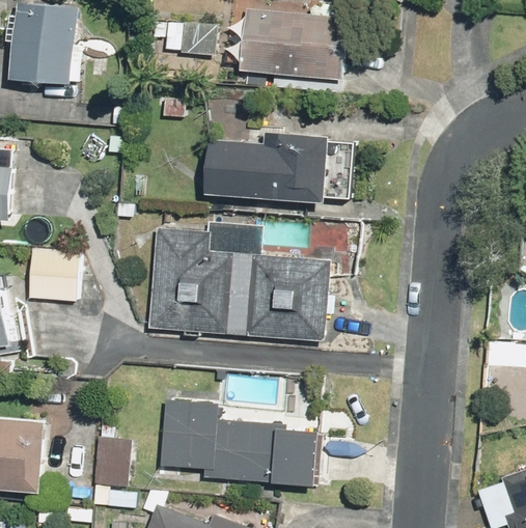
[(78,4),(8,3),(6,89),(77,91),(78,4)]
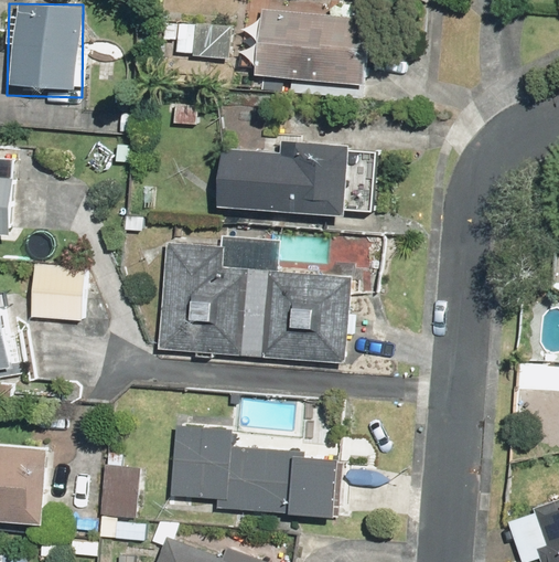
[(357,13),(255,11),(253,86),(355,89),(357,13)]
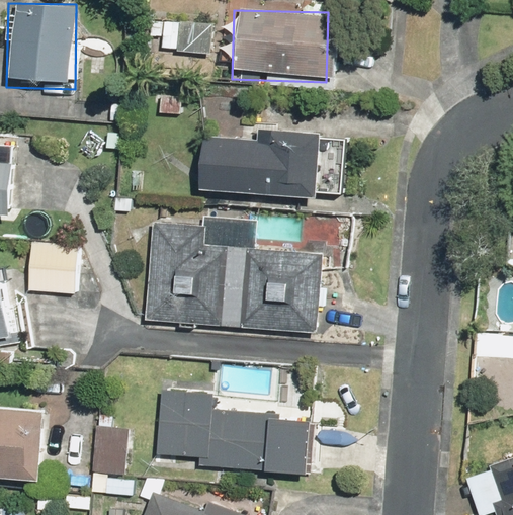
[(207,50),(209,18),(159,16),(158,48),(207,50)]
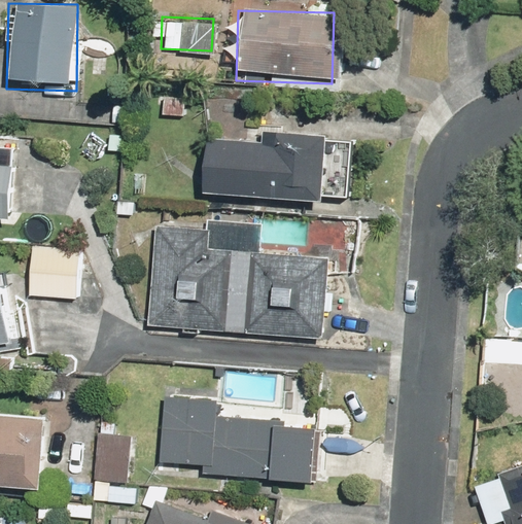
[(183,92),(159,91),(158,112),(183,113),(183,92)]
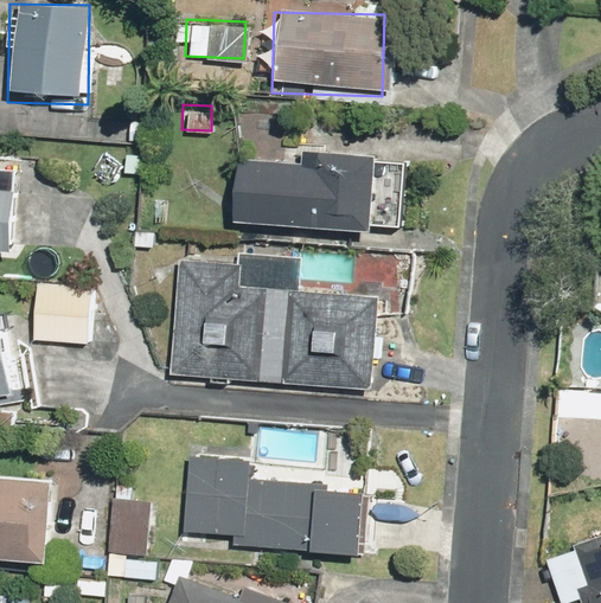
[(371,164),(235,162),(234,230),(370,231),(371,164)]
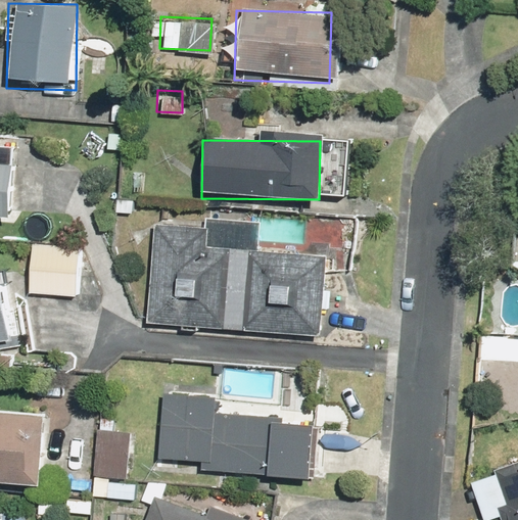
[(11,163),(0,162),(0,223),(8,224),(11,163)]
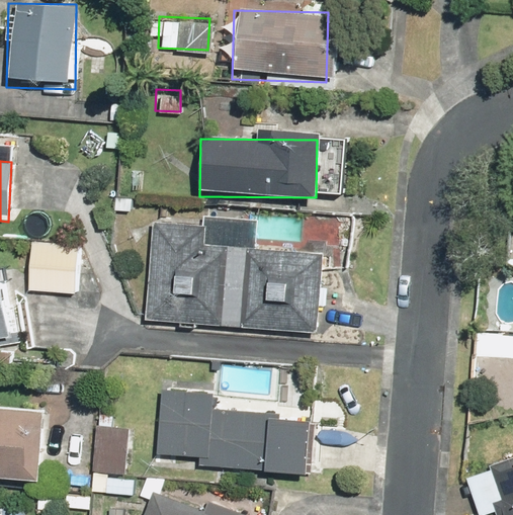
[(204,207),(150,204),(144,323),(319,333),(322,255),(202,248),(204,207)]
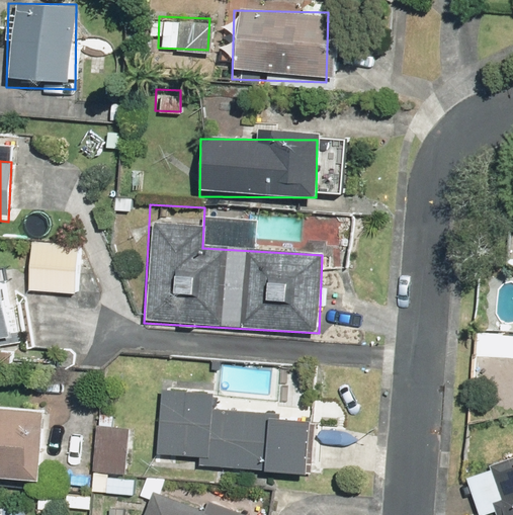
[(132,247),(29,243),(26,350),(127,353),(132,247)]
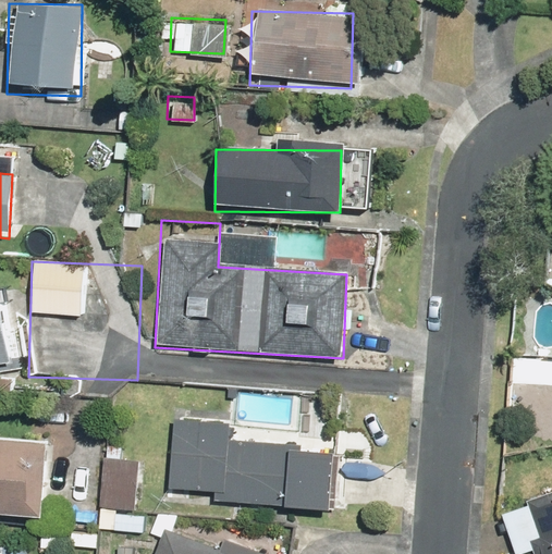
[(0,376),(10,374),(0,319),(0,376)]
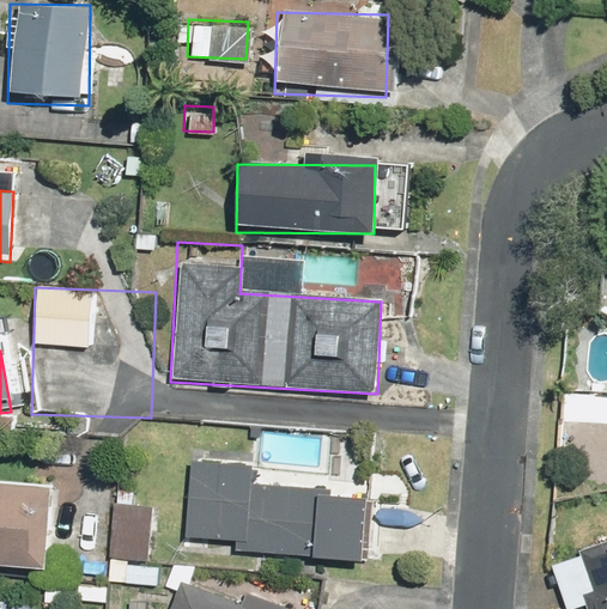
[(181,476),(177,553),(362,562),(364,500),(310,498),(311,483),(181,476)]
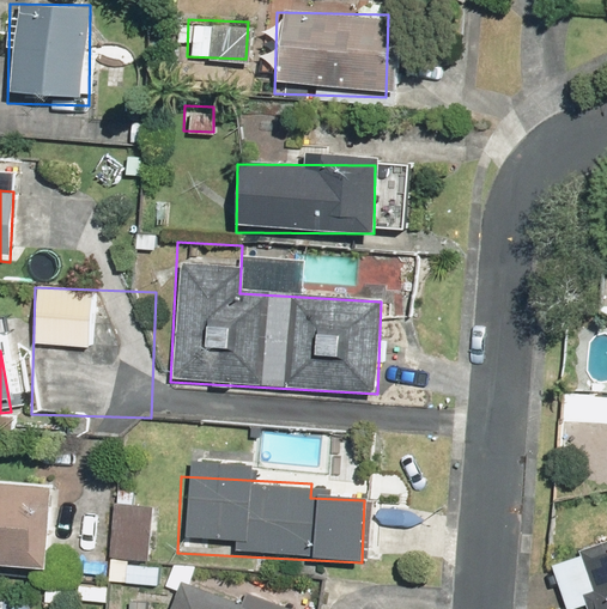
[(50,483),(0,480),(0,566),(47,568),(50,483)]
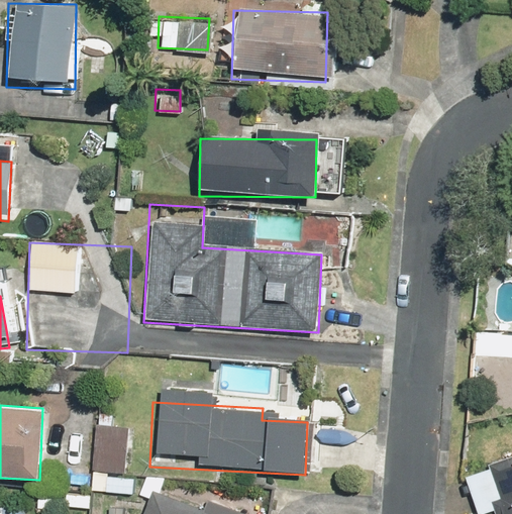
[(120,420),(92,419),(90,468),(118,469),(120,420)]
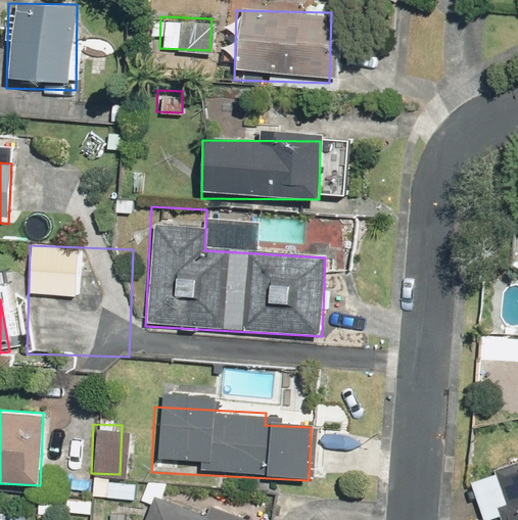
[(517,519),(517,457),(465,475),(480,519),(488,519),(501,516),(501,519),(517,519)]
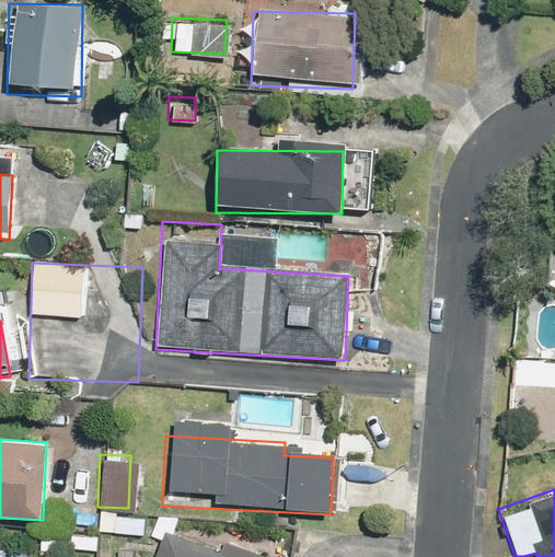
[(141,514),(94,511),(92,530),(140,534),(141,514)]
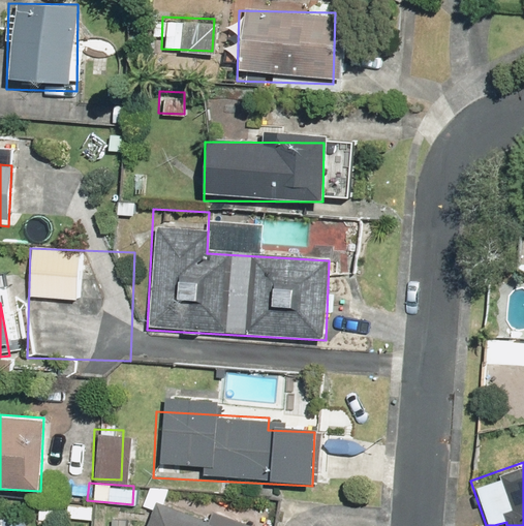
[(238,525),(164,493),(149,525),(238,525)]
